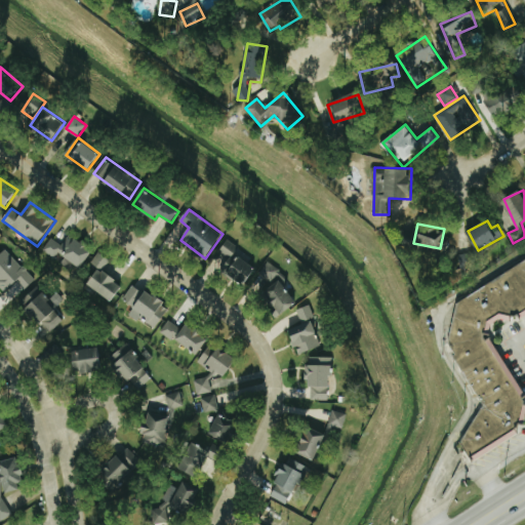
[(62,245),(52,238),(43,250),(69,271),(75,263),(81,268),(94,250),(72,233),(62,245)]
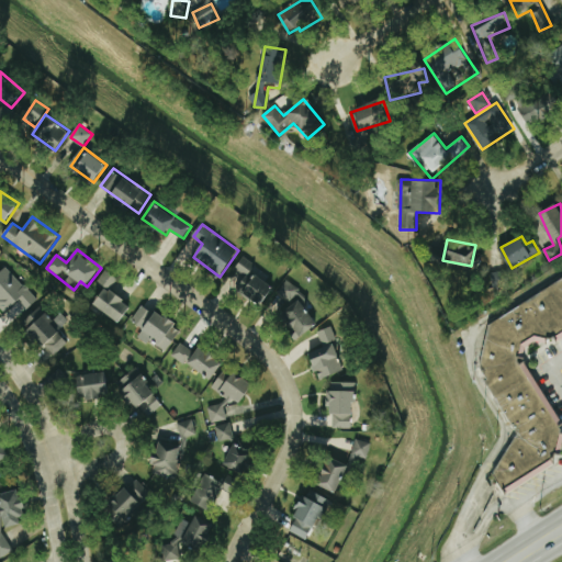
[(257,265),(244,257),(228,281),(263,303),(276,285),(253,271),(257,265)]
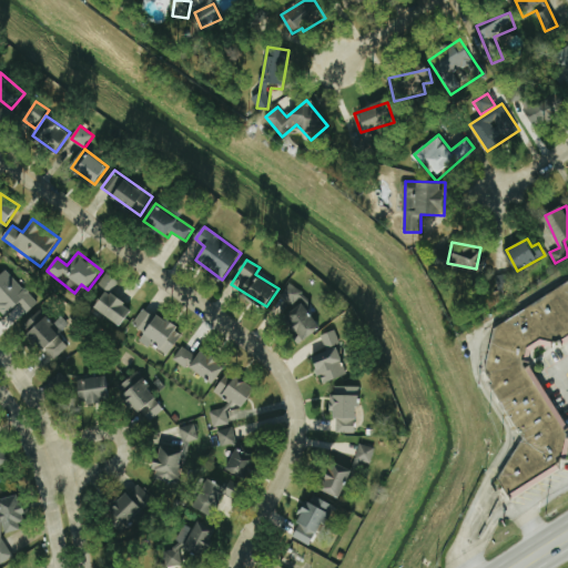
[(0,275),(0,310),(6,316),(19,304),(28,313),(38,303),(7,270),(0,275)]
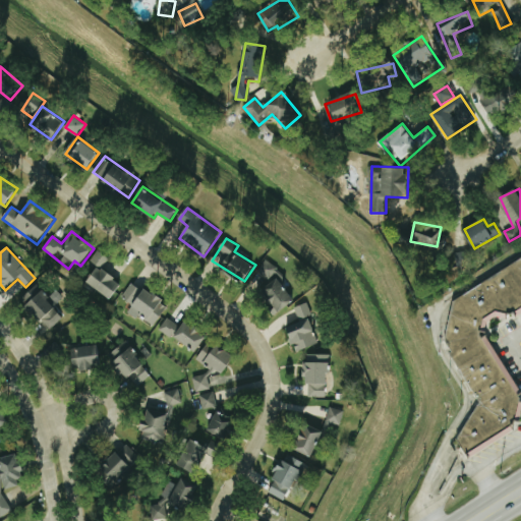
[(88,283),(112,298),(123,282),(103,269),(110,256),(99,249),(92,261),(99,266),(88,283)]
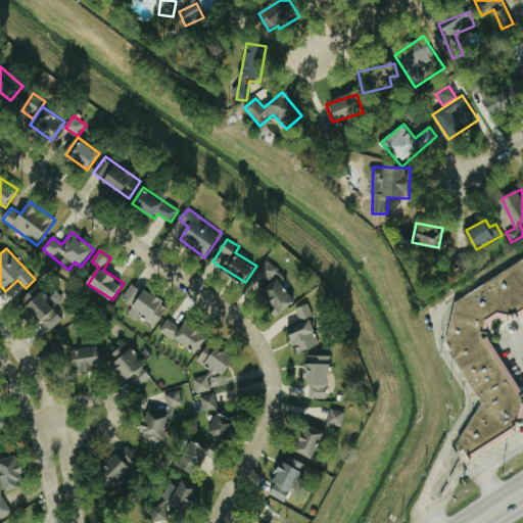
[(522,258),(465,294),(444,337),(481,400),(462,441),(472,459),(483,452),(486,446),(492,442),(496,444),(510,437),(516,424),(514,421),(517,420),(522,407),(522,391),(491,339),(481,334),(488,319),(500,312),(510,317),(522,308),(522,258)]
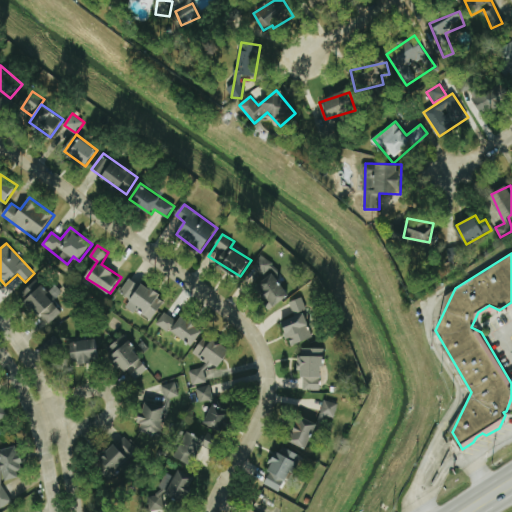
[(264,276),(274,263),(263,254),(253,268),(264,276)]
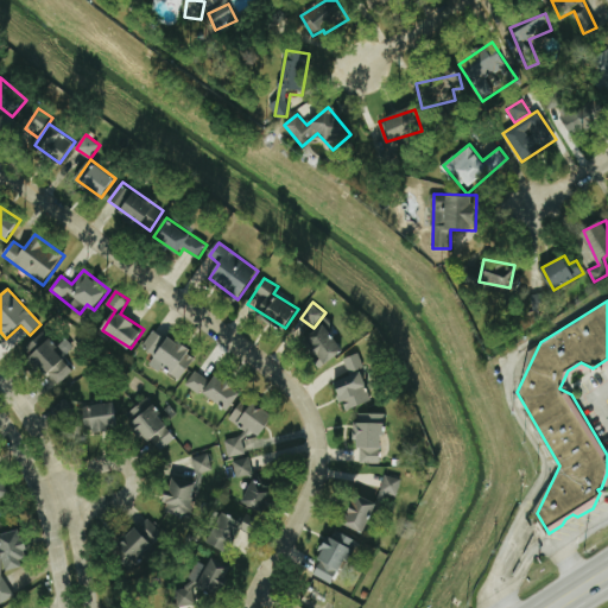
[(344,350),(327,323),(308,336),(325,363),(344,350)]
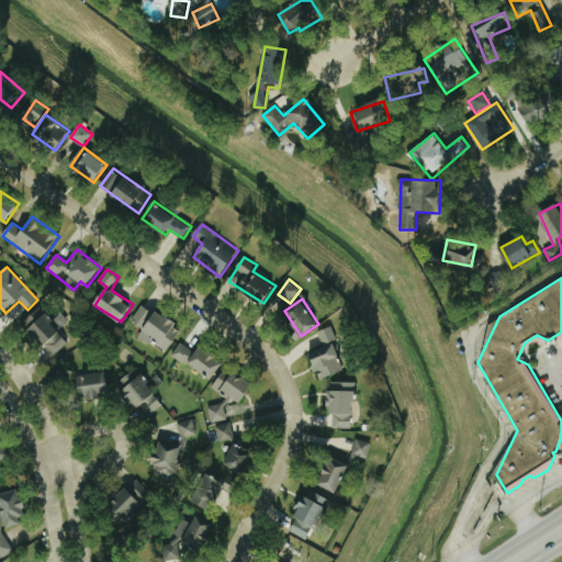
[(169,352),(182,326),(142,304),(132,323),(159,337),(155,345),(169,352)]
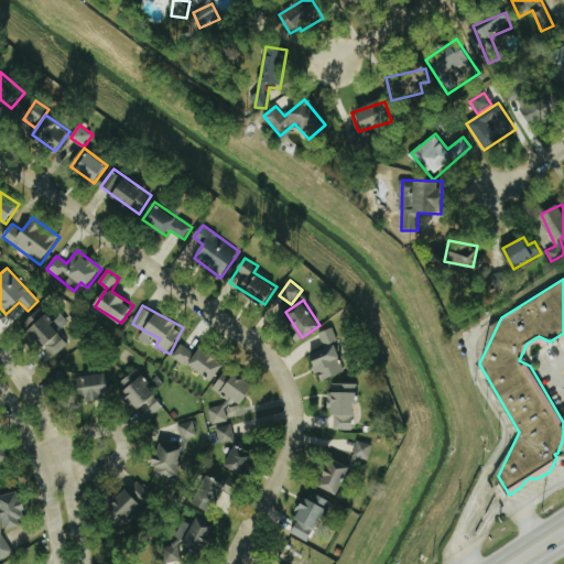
[(23,323),(51,359),(69,345),(58,332),(69,323),(63,314),(54,322),(43,307),(23,323)]
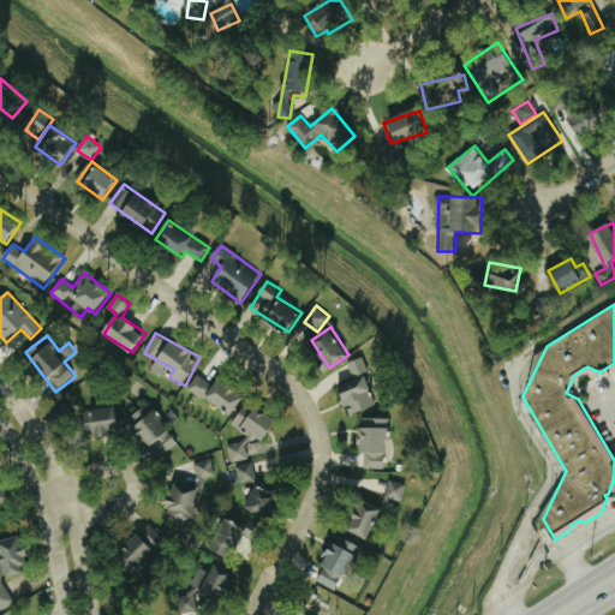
[(348,363),(354,377),(369,370),(364,357),(348,363)]
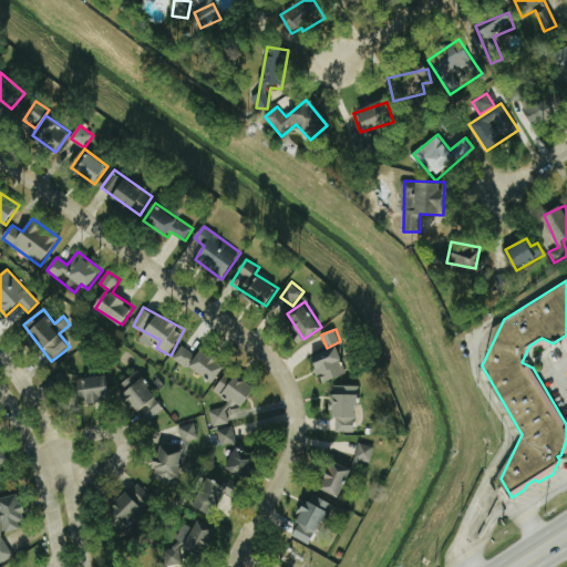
[(187,368),(196,356),(184,346),(174,358),(187,368)]
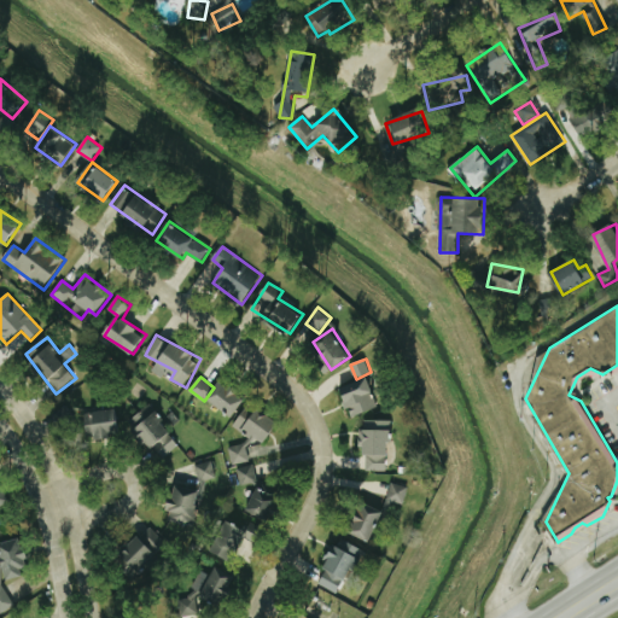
[(351,418),(379,408),(368,378),(342,388),(351,418)]
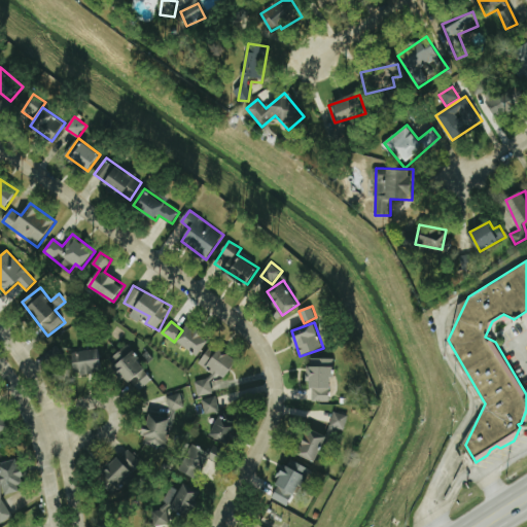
[(200,356),(211,339),(187,324),(177,342),(200,356)]
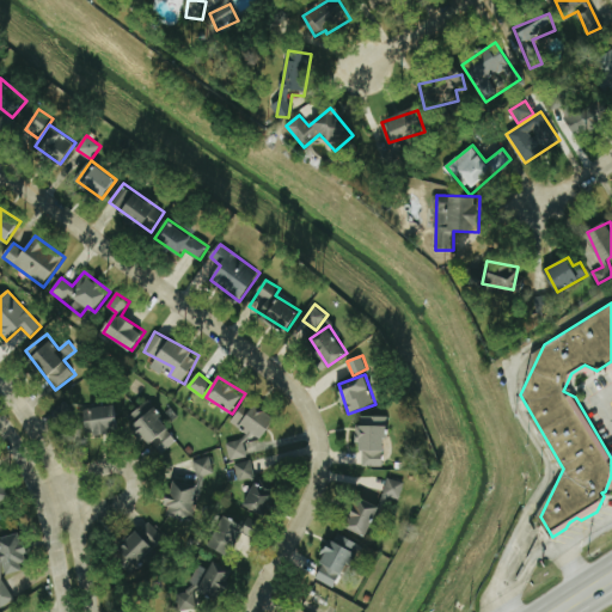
[(233,420),(261,441),(277,420),(249,398),(233,420)]
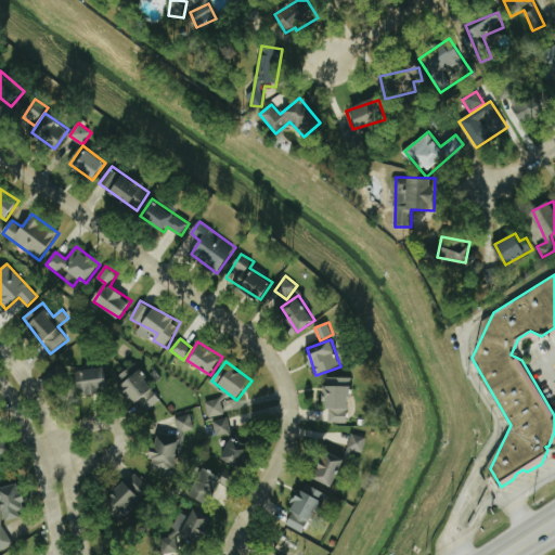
[(145,413),(164,398),(134,364),(121,375),(126,382),(123,385),(145,413)]
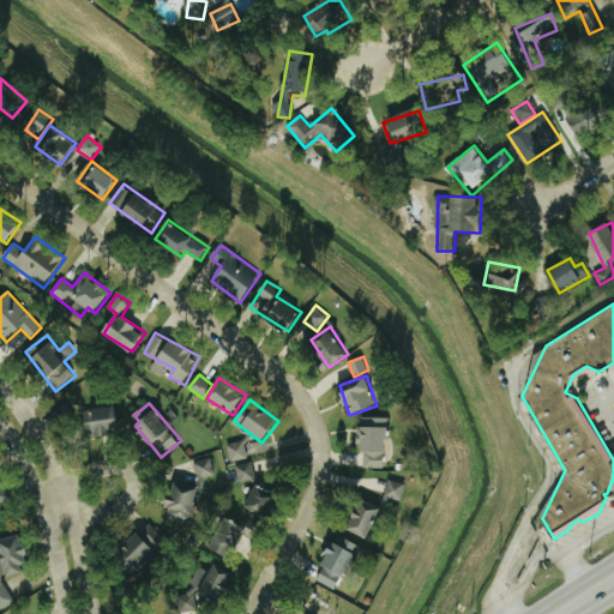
[(89,438),(121,432),(116,405),(84,411),(89,438)]
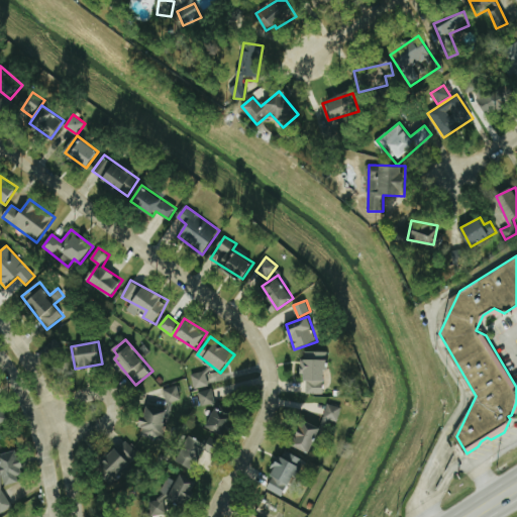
[(327,394),(326,351),(304,351),(305,395),(327,394)]
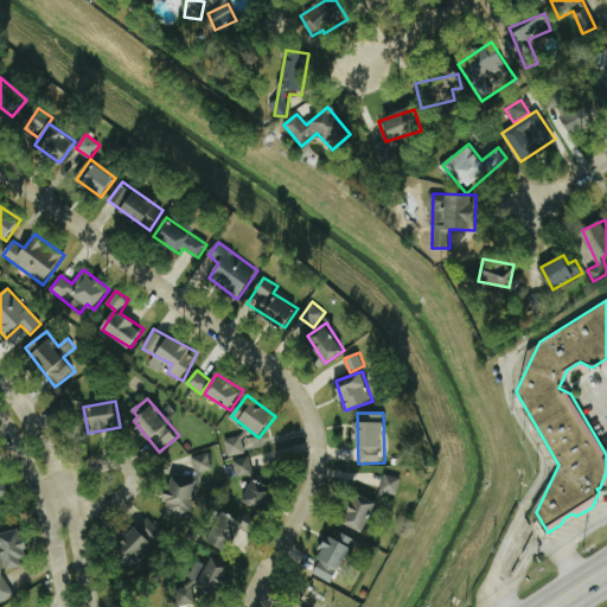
[(247,453),(242,435),(224,440),(229,458),(247,453)]
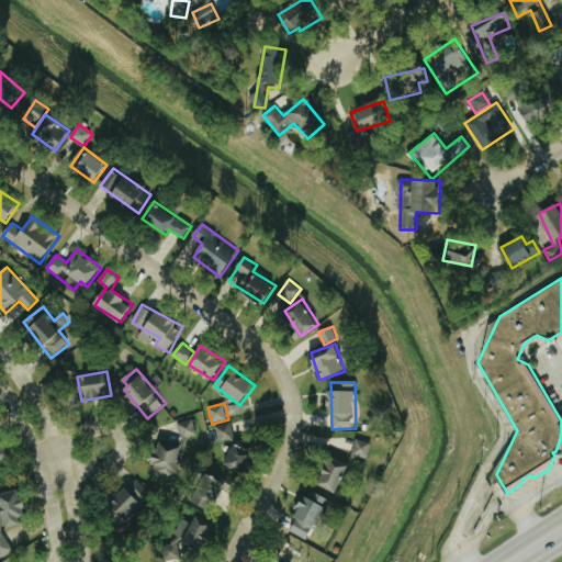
[(198,433),(193,418),(179,424),(183,437),(198,433)]
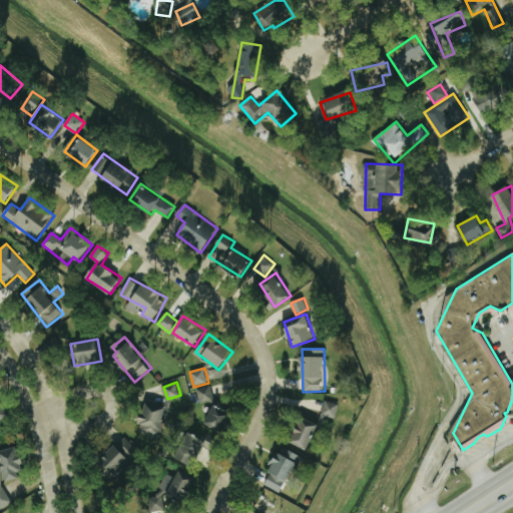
[(200,405),(215,401),(211,386),(196,390),(200,405)]
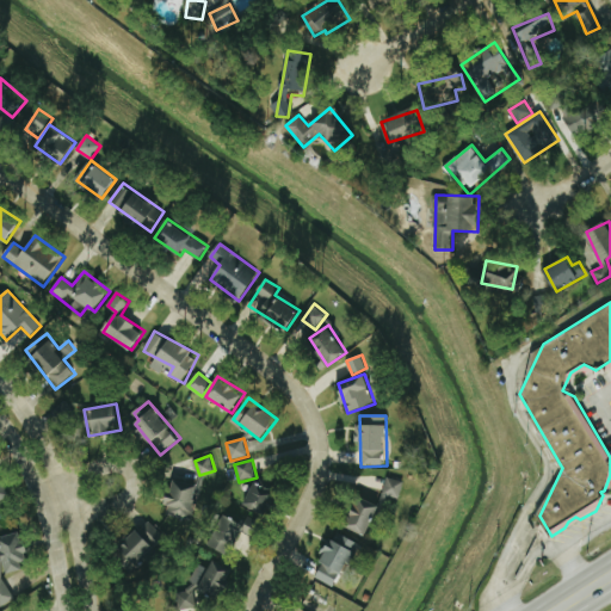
[(0,501),(11,498),(0,474),(0,501)]
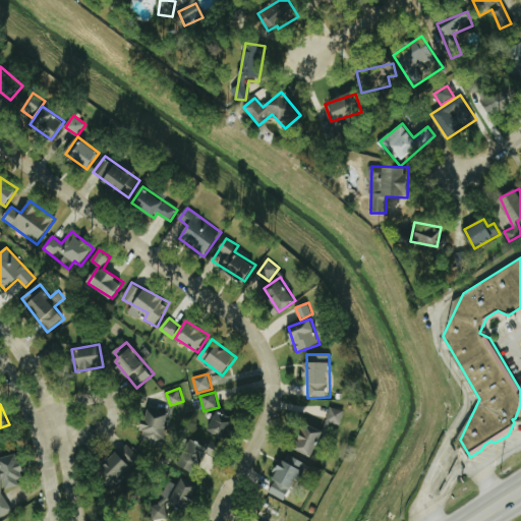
[(344,410),(330,407),(327,424),(341,427),(344,410)]
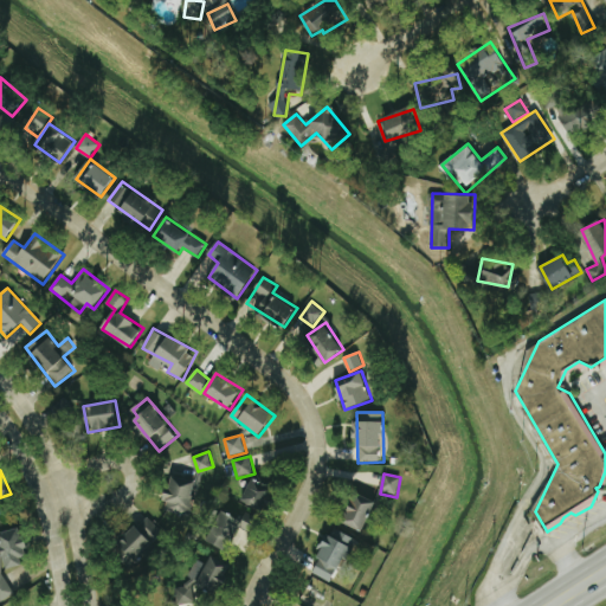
[(165,510),(189,516),(198,481),(173,475),(165,510)]
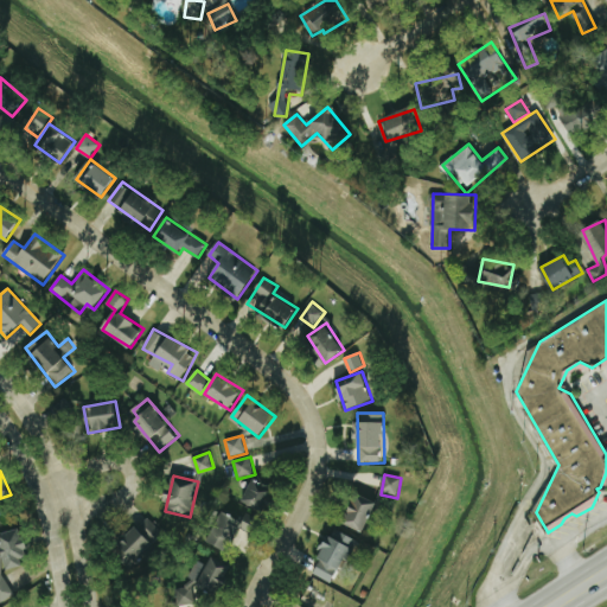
[(242,500),(264,513),(278,491),(255,479),(242,500)]
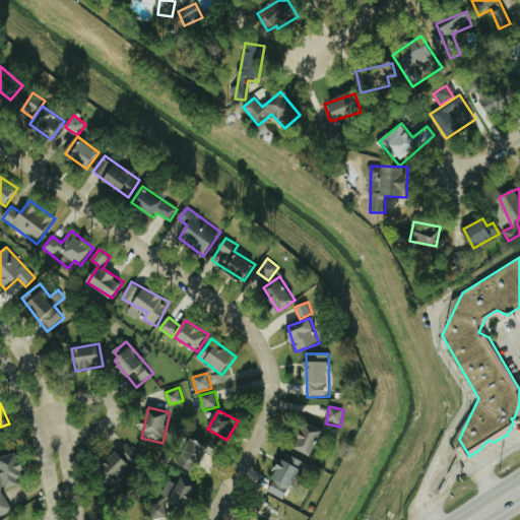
[(312,457),(324,431),(308,423),(296,449),(312,457)]
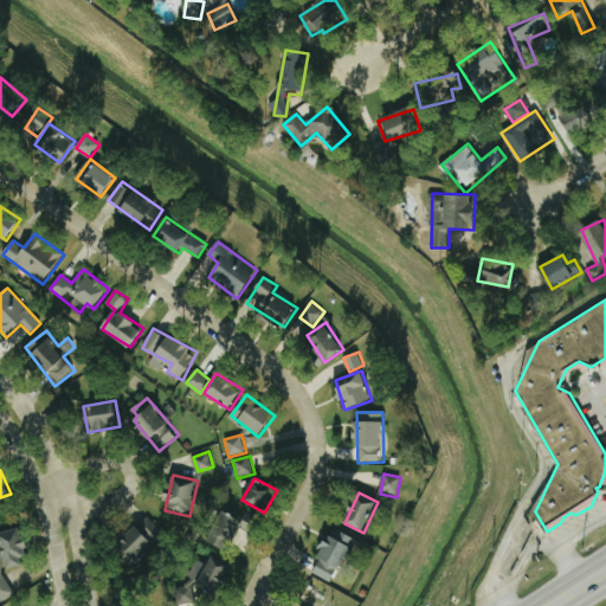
[(210,541),(227,547),(231,539),(251,546),(258,526),(220,511),(210,541)]
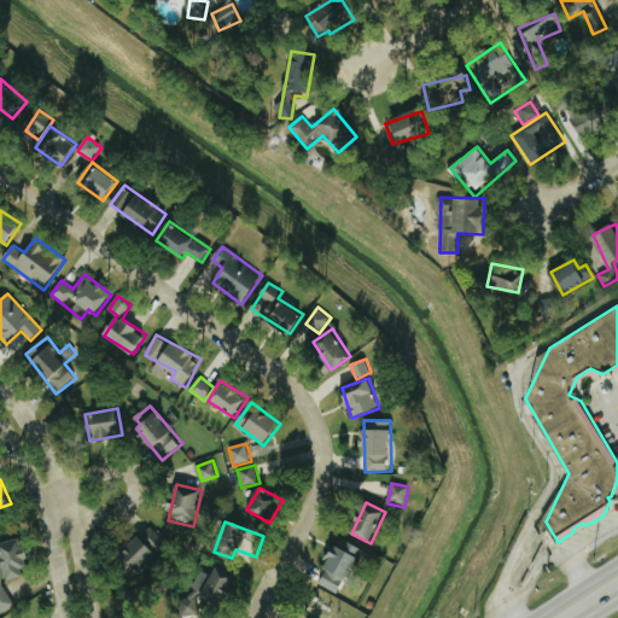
[(140,572),(169,546),(152,526),(122,553),(140,572)]
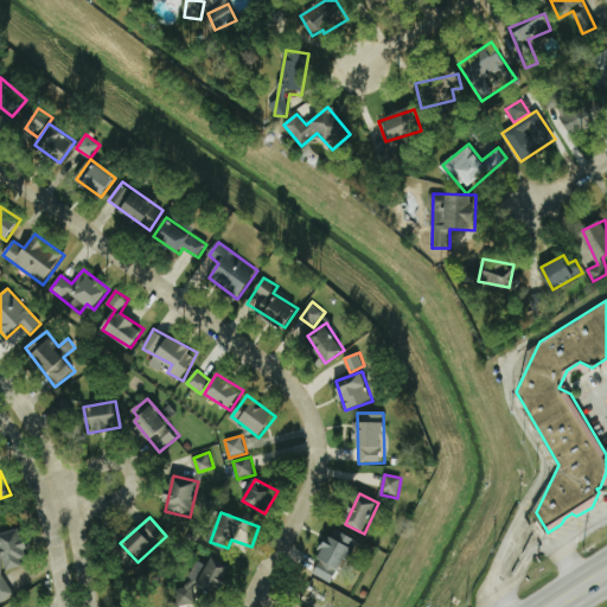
[(314,575),(337,585),(355,537),(332,528),(314,575)]
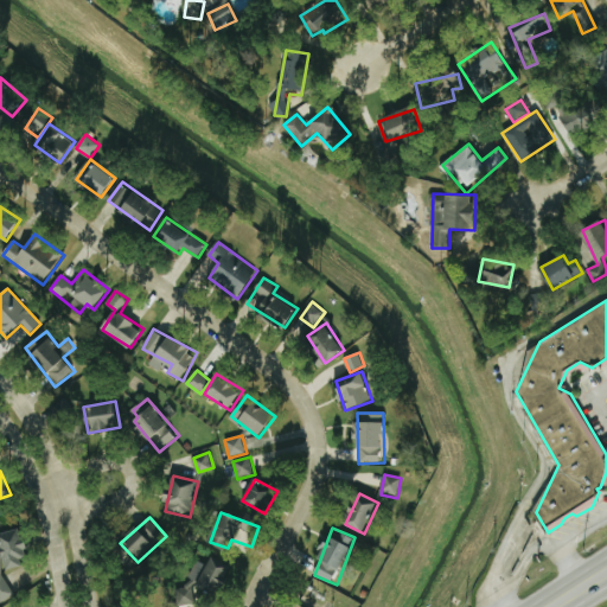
[(0,532),(0,534),(7,569),(25,566),(23,554),(29,553),(24,529),(0,532)]
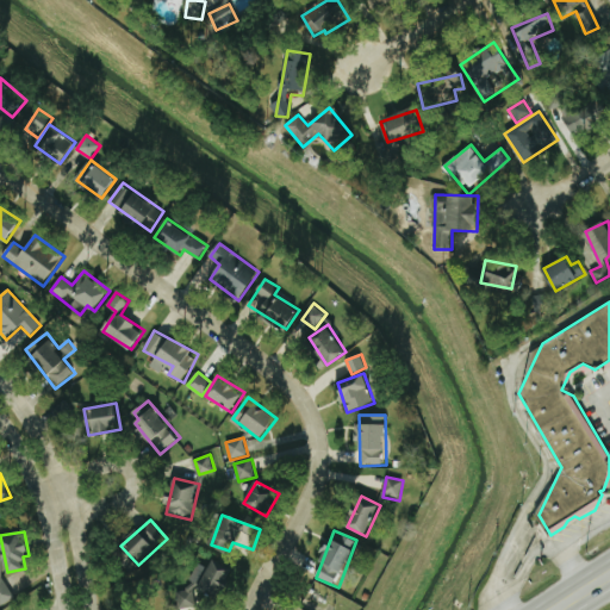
[(191,609),(199,589),(221,598),(234,567),(215,559),(211,568),(199,562),(186,593),(181,591),(176,602),(191,609)]
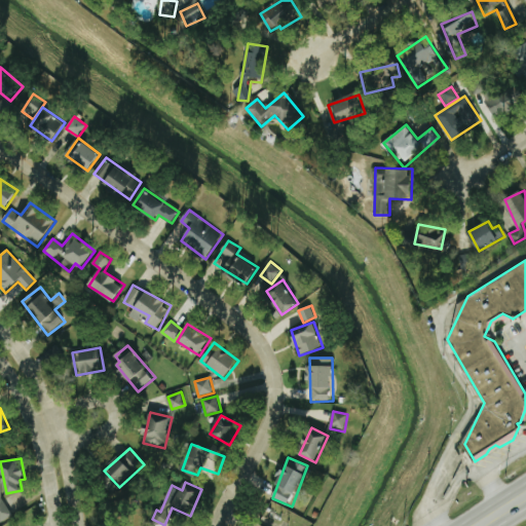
[(0,523),(0,524),(13,517),(1,494),(0,494),(0,523)]
